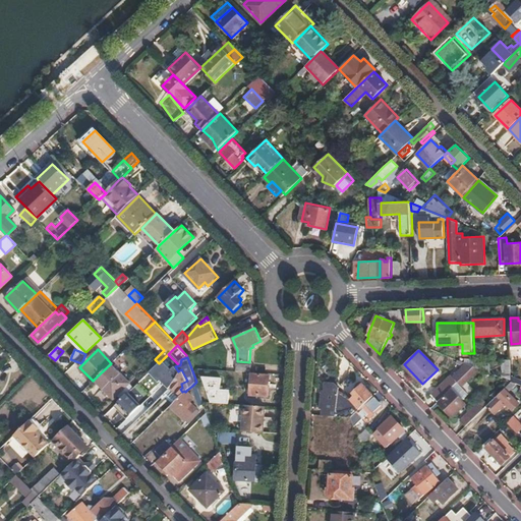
[(513,382),(511,358),(503,358),(504,379),(513,382)]
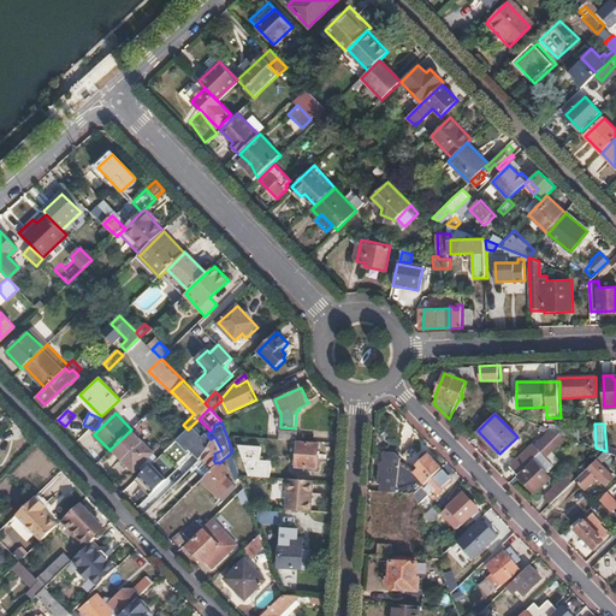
[(615,451),(615,424),(604,424),(606,451),(615,451)]
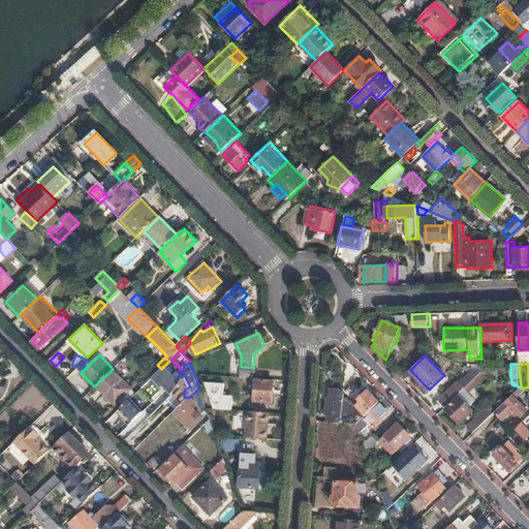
[(499,379),(499,371),(492,370),(491,366),(481,366),(481,372),(488,375),(499,379)]
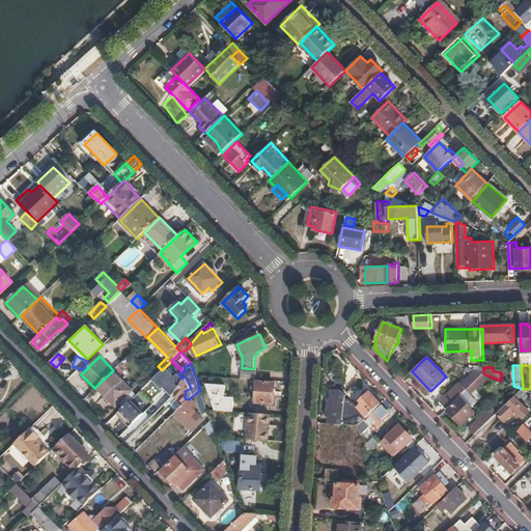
[(459,397),(483,373),(480,372),(476,370),(475,370),(462,384),(450,394),(456,400),(459,397)]
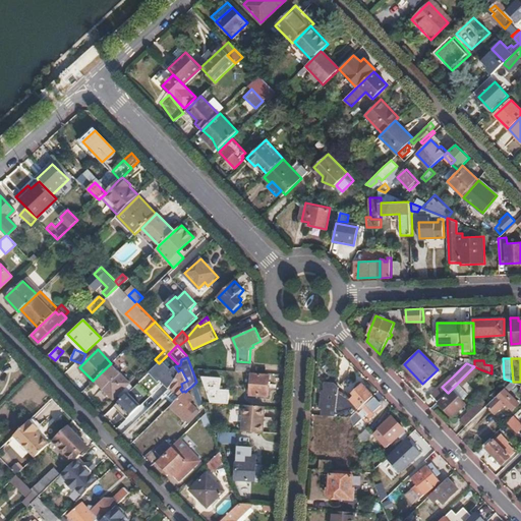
[(128,384),(110,364),(94,380),(113,399),(116,396),(128,384)]
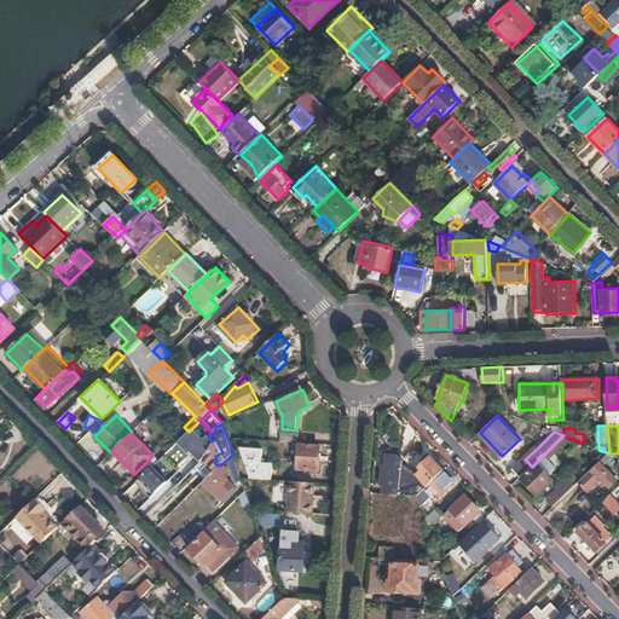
[(77,444),(91,457),(100,449),(88,434),(77,444)]
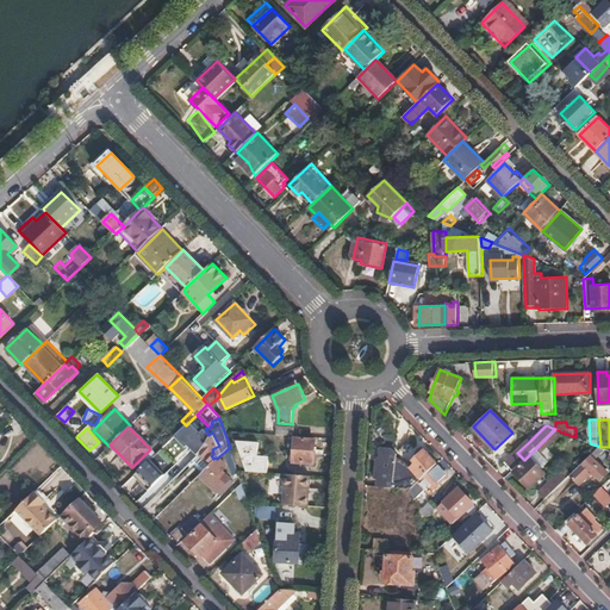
[(533,460),(562,433),(555,429),(528,456),(529,456),(533,460)]
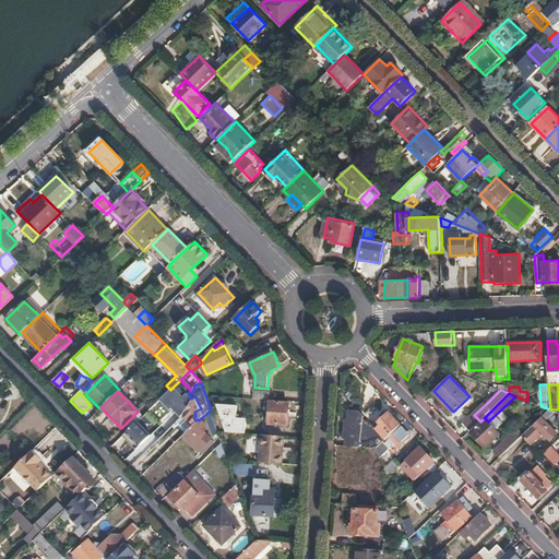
[(289,402),(271,401),(269,423),(287,425),(289,402)]
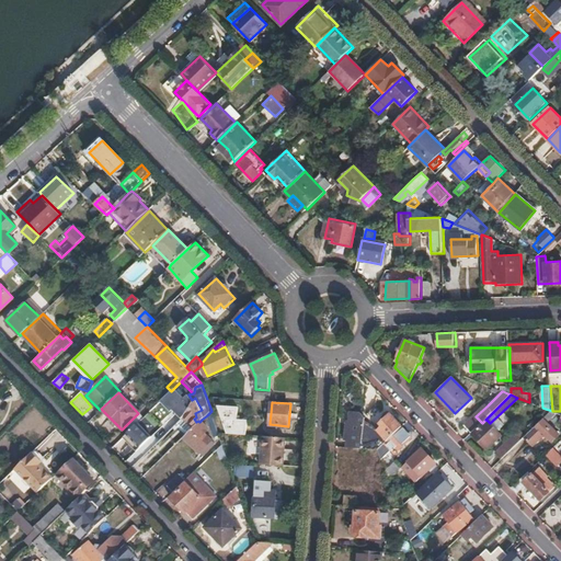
[(471,433),(482,423),(476,416),(488,405),(487,403),(465,425),(471,433)]
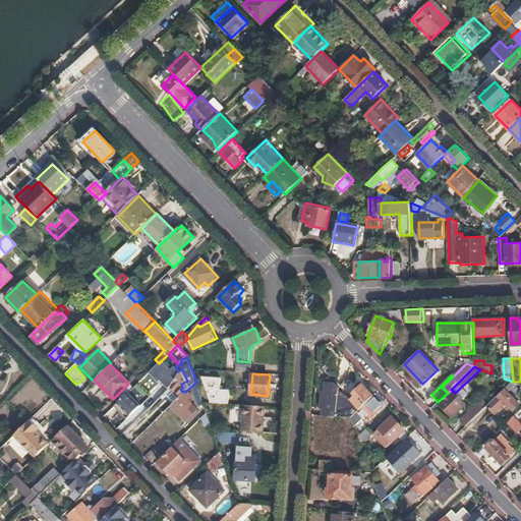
[(233,404),(235,389),(226,389),(223,379),(205,384),(211,403),(231,404),(233,404)]
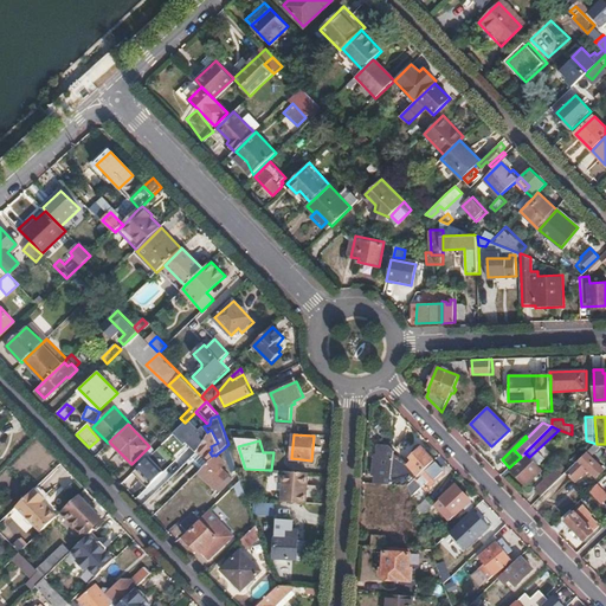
[(239,474),(230,447),(229,444),(224,449),(233,476),(239,474)]
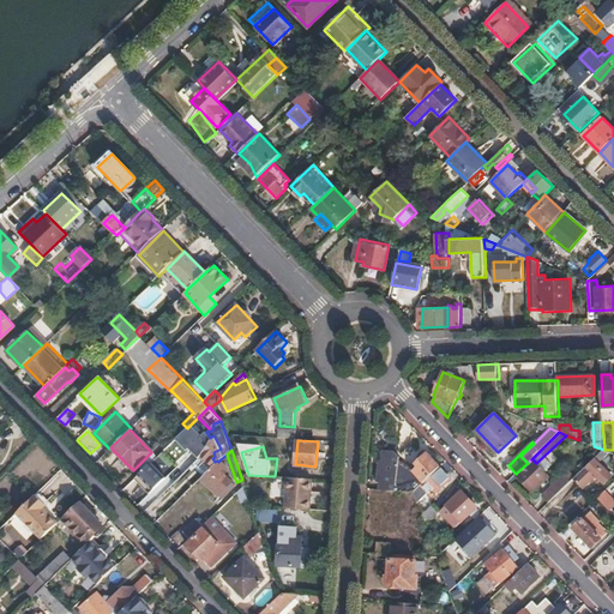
[(143,471),(156,458),(151,452),(137,467),(143,471)]
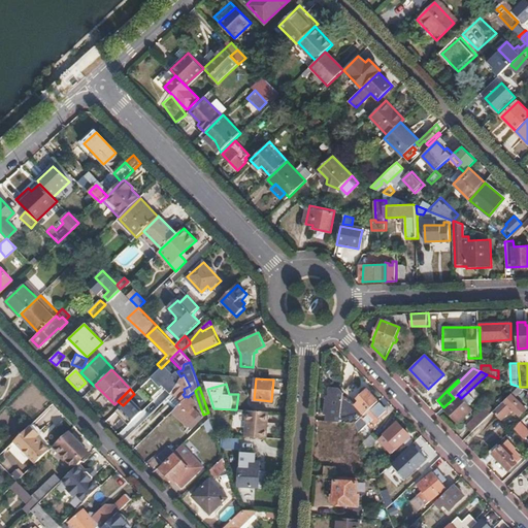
[(356,423),(377,401),(366,389),(360,395),(363,398),(356,405),(341,404),(340,421),(356,423)]
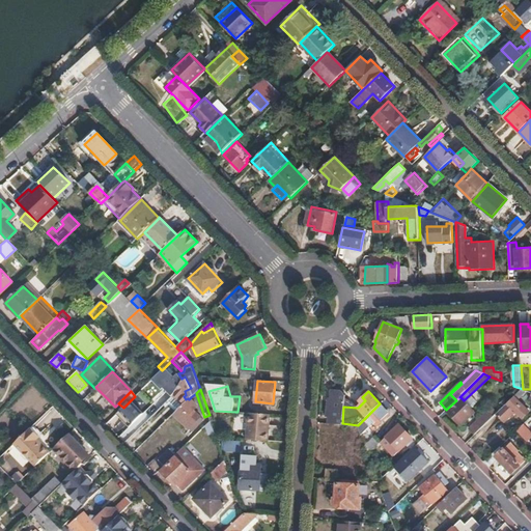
[(343,407),(344,393),(330,392),(330,400),(327,401),(326,412),(329,412),(328,422),(342,423),(343,407)]
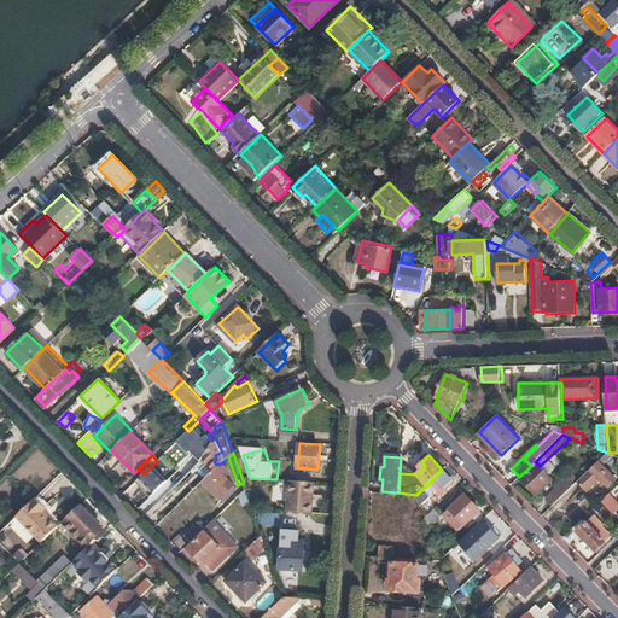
[(616,478),(601,464),(604,461),(601,459),(596,462),(578,482),(588,490),(600,479),(607,487),(616,478)]
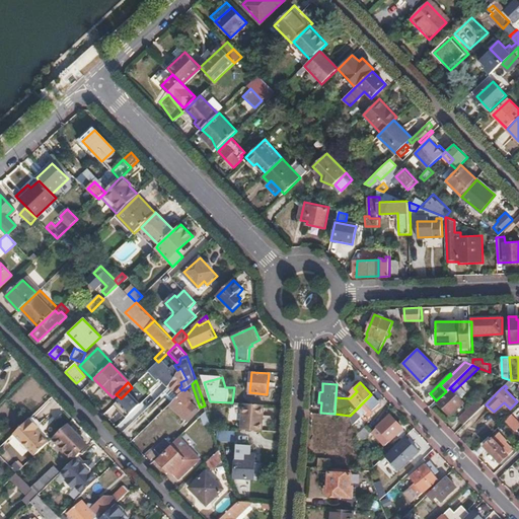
[(137,391),(132,387),(121,398),(118,401),(123,408),(130,415),(145,400),(142,396),(146,392),(141,387),(137,391)]
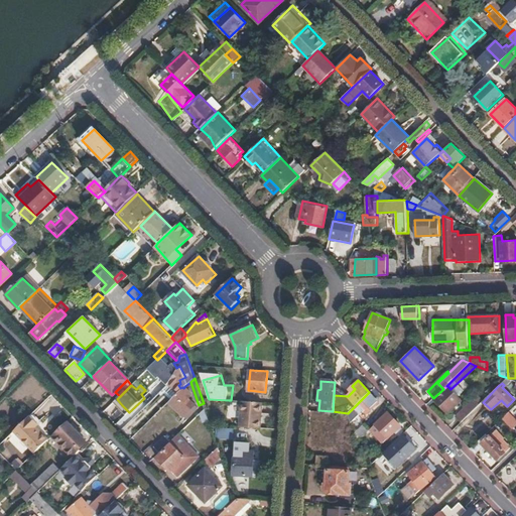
[(184,416),(196,405),(189,398),(192,394),(185,386),(183,388),(181,390),(169,402),(184,416)]
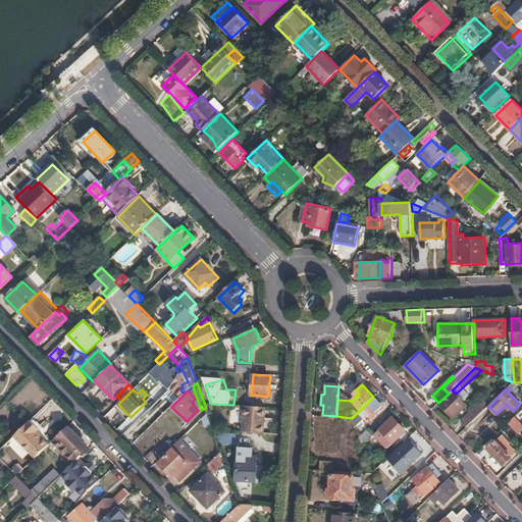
[(467,405),(456,394),(453,390),(439,404),(453,417),(467,405)]
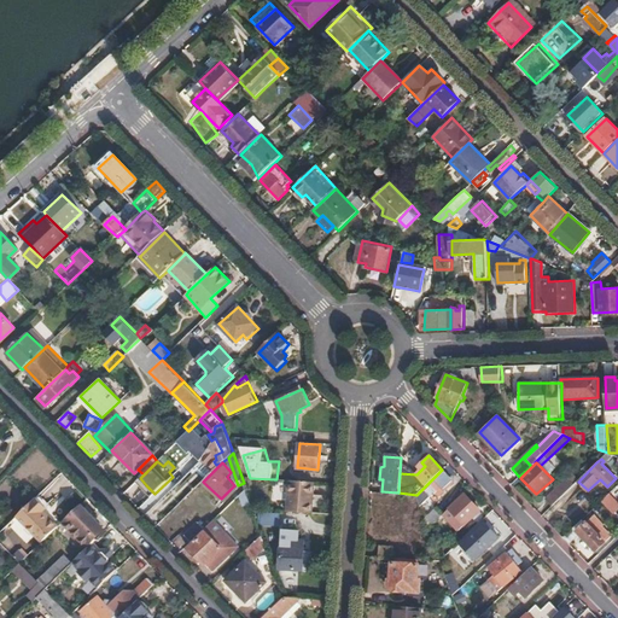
[(436,499),(453,482),(442,470),(417,495),(421,506),(433,495),(436,499)]
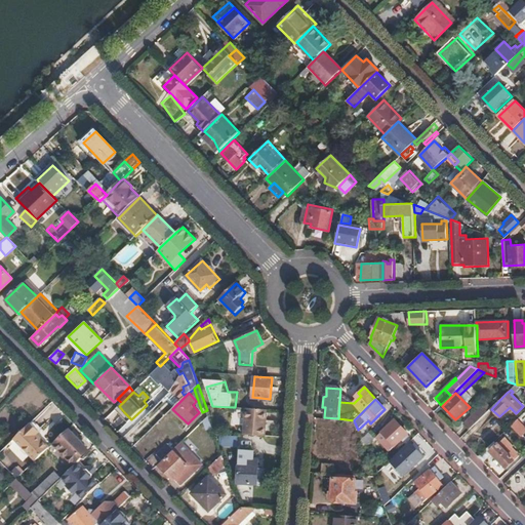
[(112,423),(124,412),(119,406),(107,418),(112,423)]
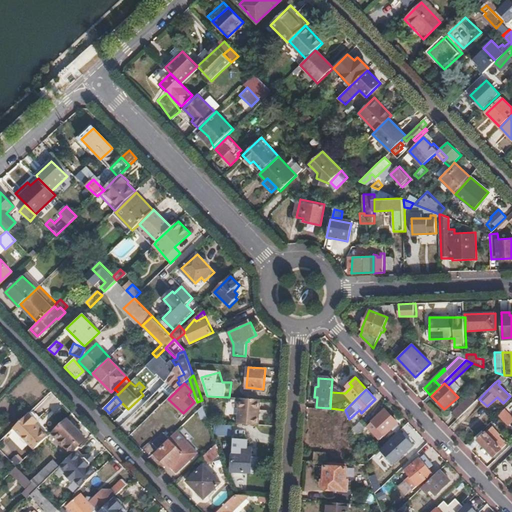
[(258,425),(260,399),(239,398),(237,424),(245,424),(258,425)]
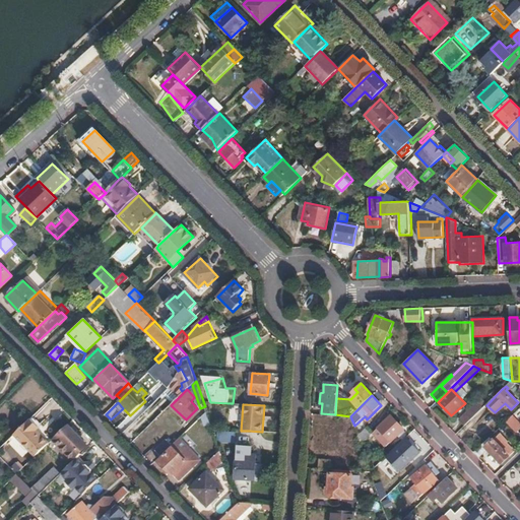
[(467,424),(476,414),(471,409),(461,418),(467,424)]
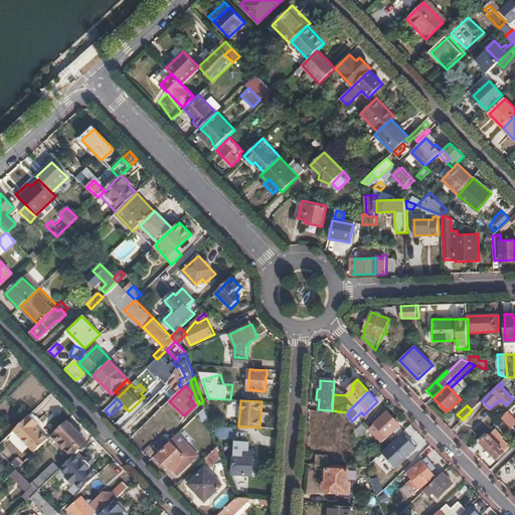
[(400,424),(387,411),(382,416),(375,422),(381,430),(377,434),(384,441),(400,424)]
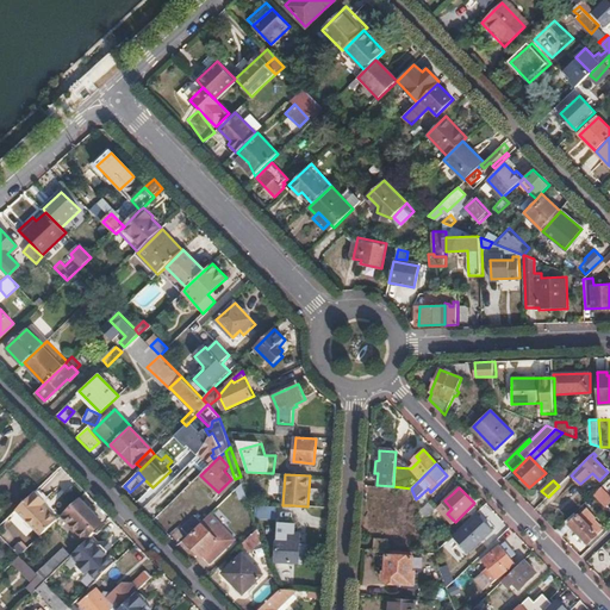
[(595,496),(609,511),(609,495),(603,487),(595,496)]
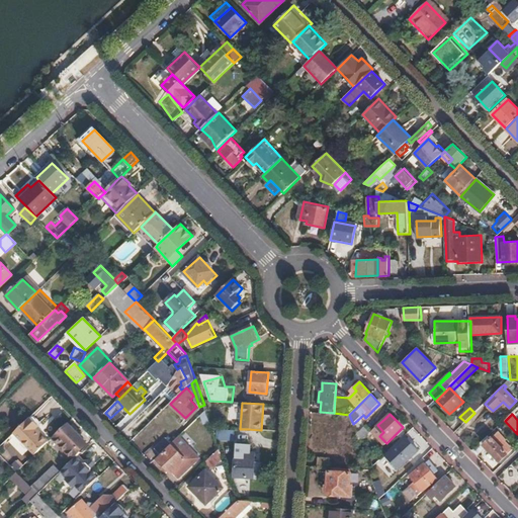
[(36,453),(51,440),(45,433),(41,436),(35,430),(37,427),(39,426),(31,417),(14,433),(35,454),(36,453)]
